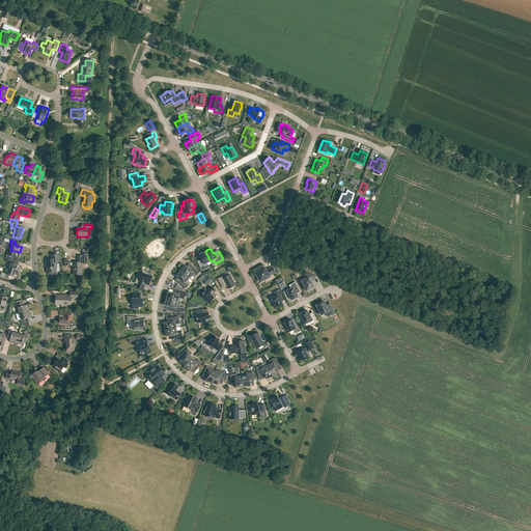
[(18,259),(20,252),(10,250),(8,256),(6,255),(5,258),(9,259),(17,261),(18,259)]
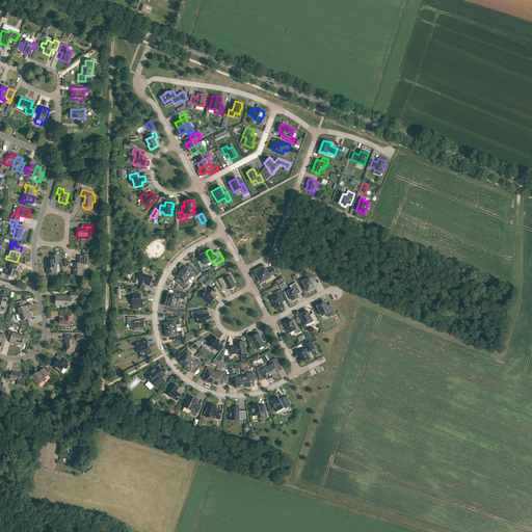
[(211,262),(206,253),(205,253),(204,253),(201,254),(201,255),(200,256),(202,260),(201,262),(197,263),(203,271),(210,267),(208,264),(211,262)]
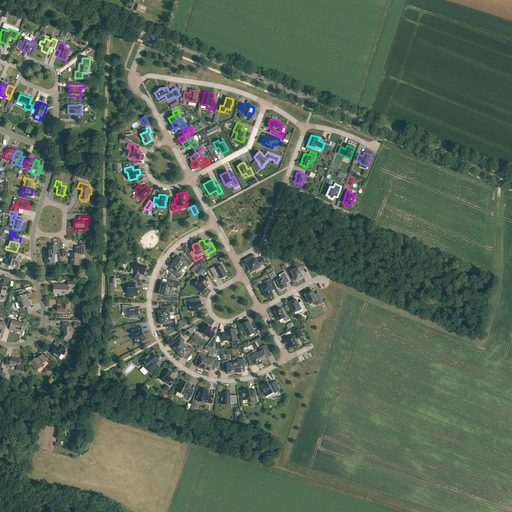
[(70,265),(79,265),(79,254),(84,254),(84,245),(79,245),(79,246),(75,246),(74,253),(66,253),(66,250),(61,250),(61,256),(70,257),(70,265)]
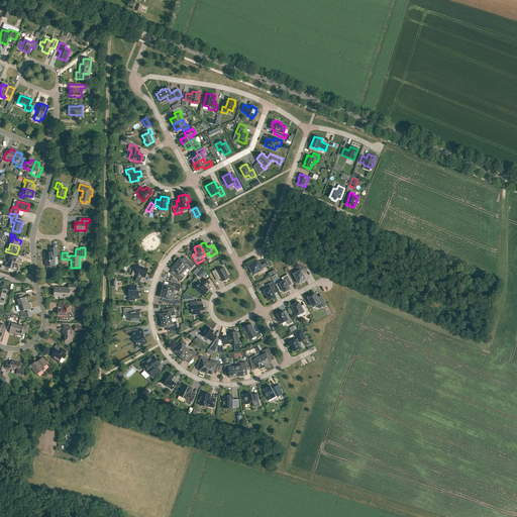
[(45,259),(46,266),(55,266),(54,255),(58,254),(57,248),(49,248),(49,253),(44,253),(44,259),(45,259)]
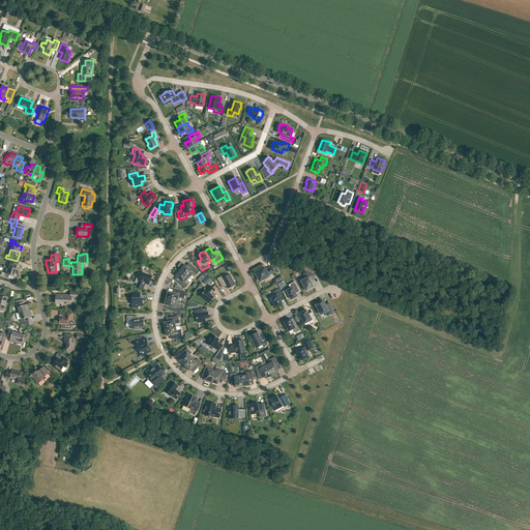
[(17,261),(9,259),(8,262),(10,262),(8,268),(19,271),(20,265),(19,265),(19,262),(17,261)]
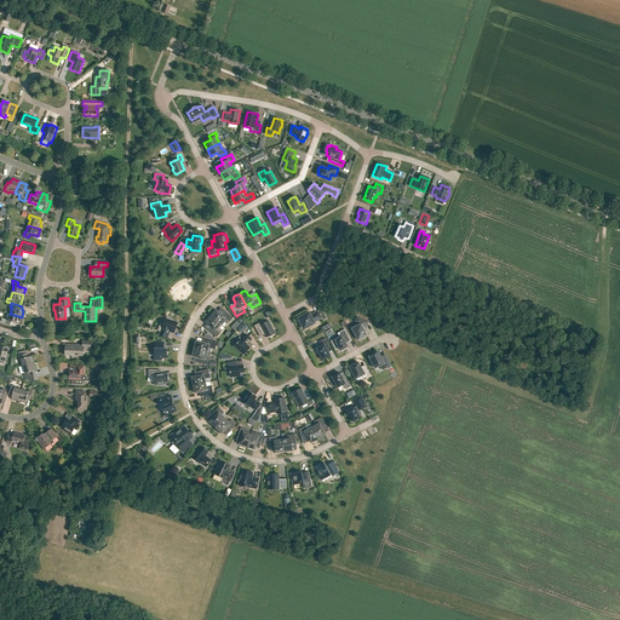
[(212,315),(211,316),(222,326),(224,322),(228,325),(233,319),(225,311),(223,315),(216,310),(216,311),(214,310),(211,315),(212,315)]
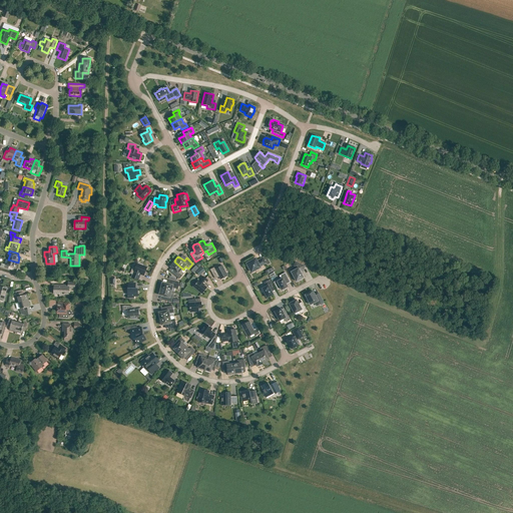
[(255,259),(247,264),(249,267),(248,268),(251,273),(261,268),(260,267),(266,264),(263,258),(257,262),(255,259)]
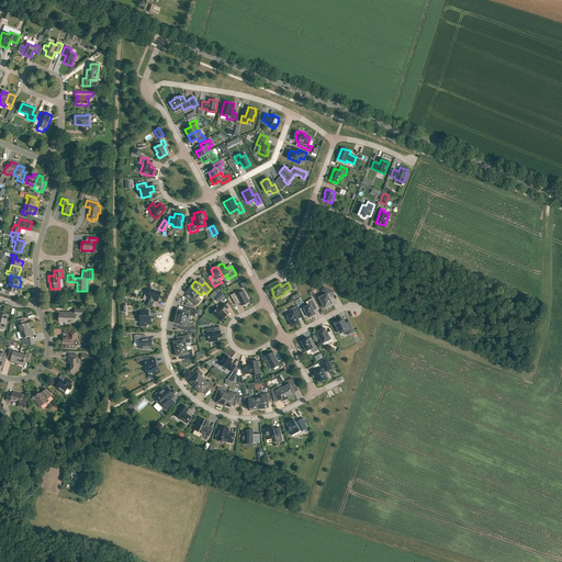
[(9,295),(14,296),(15,293),(18,294),(20,288),(9,284),(8,291),(2,289),(1,292),(9,295)]
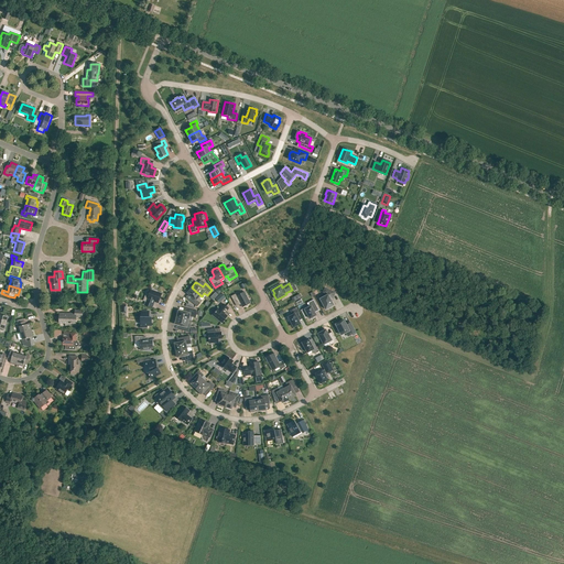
[(202,296),(192,288),(191,289),(191,288),(187,292),(187,293),(193,297),(191,301),(197,307),(202,301),(199,299),(202,296)]
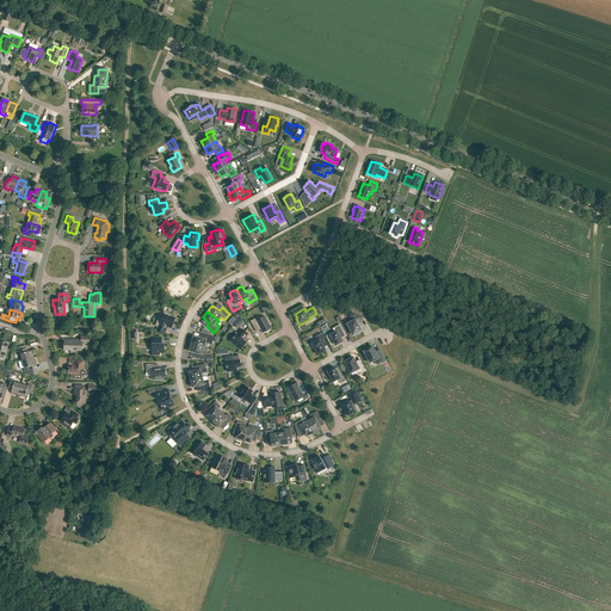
[(363,316),(352,312),(350,318),(352,318),(351,322),(346,323),(353,335),(357,333),(358,333),(362,331),(359,326),(363,316)]
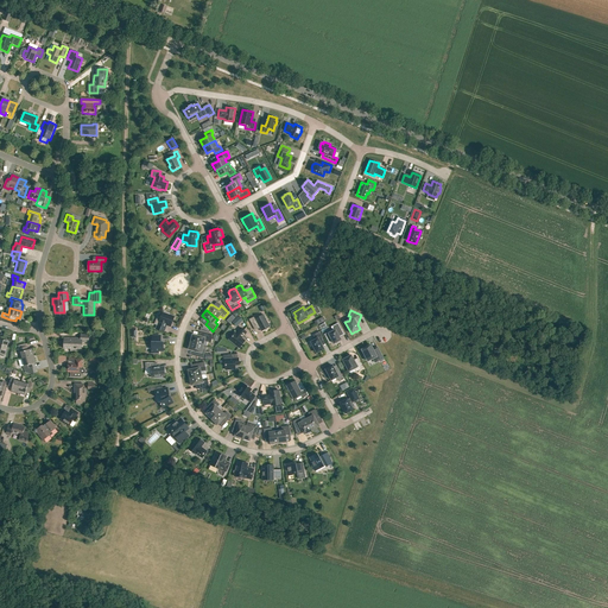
[(165,328),(166,325),(170,327),(175,317),(169,315),(169,314),(164,311),(164,312),(163,312),(160,317),(158,317),(154,324),(157,325),(156,329),(164,333),(165,328)]
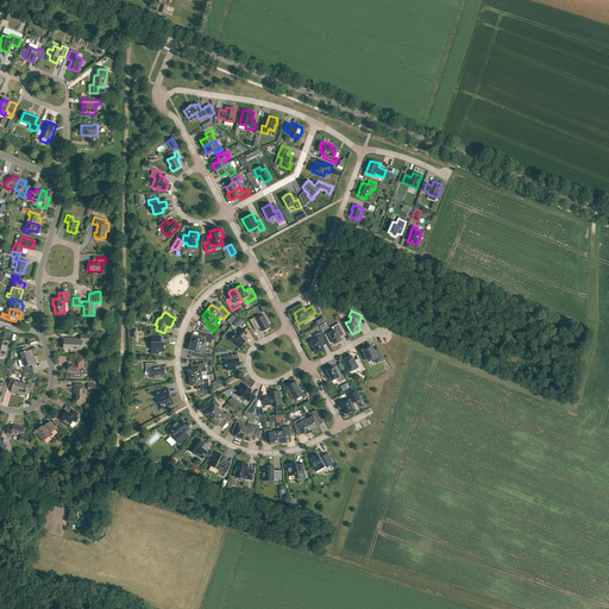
[(237,327),(244,320),(240,315),(233,322),(237,327)]
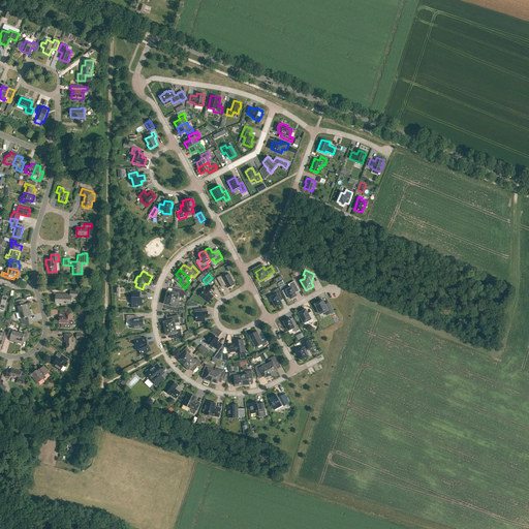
[(221,286),(224,284),(224,285),(225,284),(227,288),(229,287),(231,287),(232,285),(235,284),(229,274),(222,278),(221,276),(217,278),(221,286)]
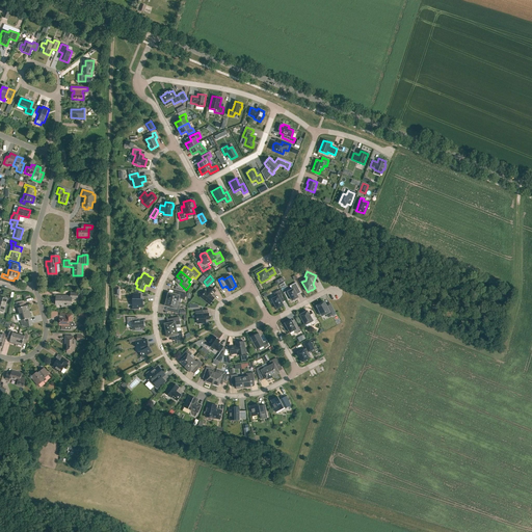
[(288,294),(286,295),(288,300),(291,298),(292,300),(293,300),(293,301),(296,300),(296,299),(298,297),(296,294),(297,293),(298,294),(300,293),(295,283),(291,286),(293,289),(291,290),(288,292),(288,294)]
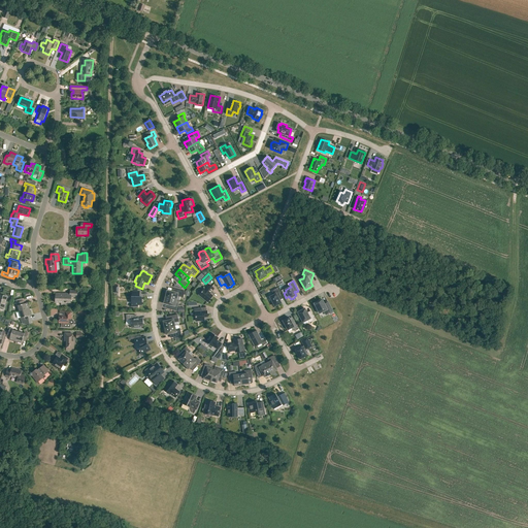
[(204,289),(199,295),(207,302),(212,296),(210,294),(215,289),(208,285),(205,290),(204,289)]
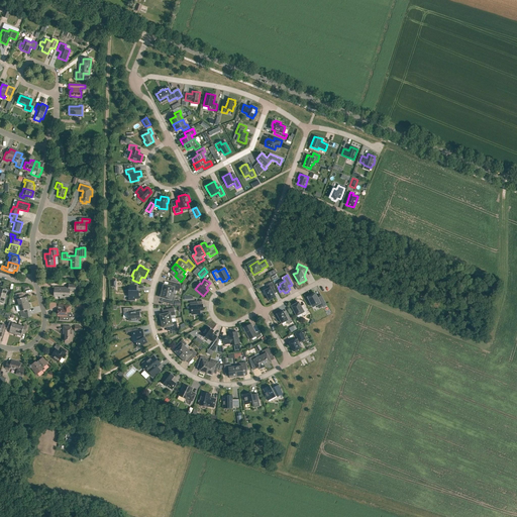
[(268,299),(269,299),(269,300),(276,297),(272,290),(275,288),(272,282),(266,285),(268,289),(265,291),(268,297),(267,297),(268,299)]
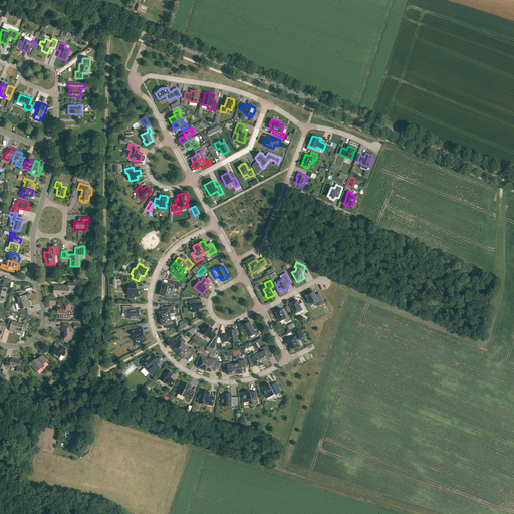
[(161,285),(160,289),(172,292),(173,288),(179,290),(180,283),(170,281),(169,284),(163,283),(162,285),(161,285)]
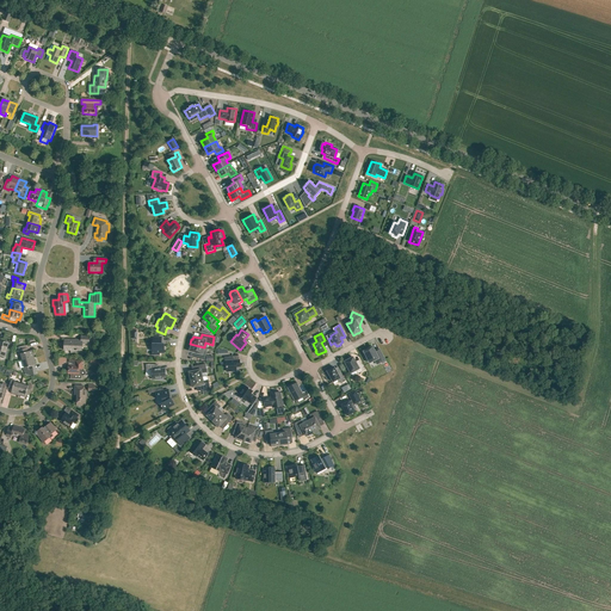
[(81,335),(81,340),(65,339),(65,350),(71,350),(71,353),(76,353),(76,351),(78,351),(78,350),(82,351),(82,344),(90,344),(90,335),(81,335)]
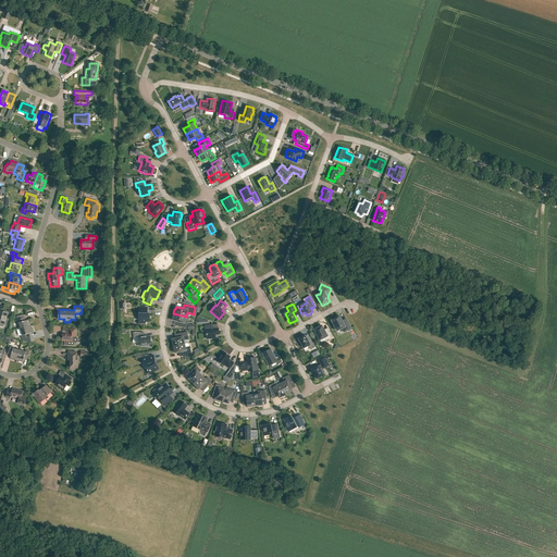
[(138,323),(145,323),(145,322),(149,322),(150,313),(147,313),(147,308),(139,308),(139,313),(138,323)]
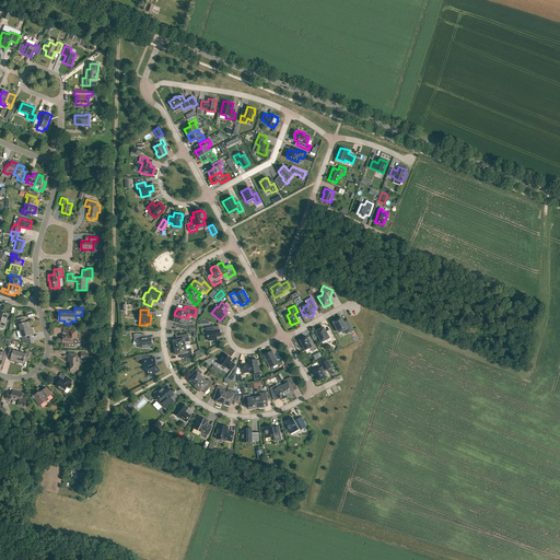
[(187,318),(174,315),(173,318),(175,319),(174,323),(182,324),(181,328),(187,329),(189,323),(186,322),(187,318)]
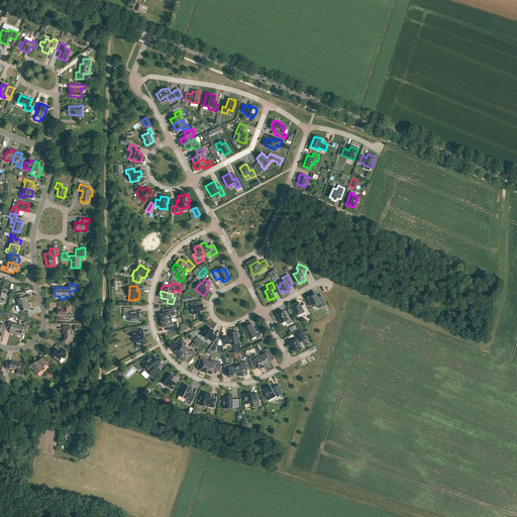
[(308,298),(310,303),(309,303),(311,306),(312,306),(313,307),(317,305),(319,308),(326,305),(321,296),(317,297),(315,293),(308,298)]
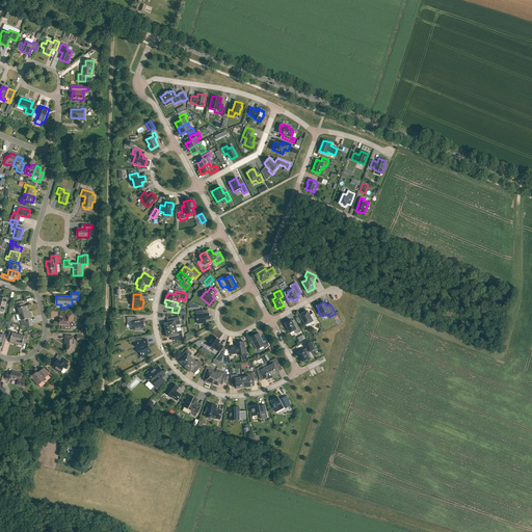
[(18,309),(20,314),(30,311),(28,304),(24,306),(24,303),(16,306),(17,309),(18,309)]
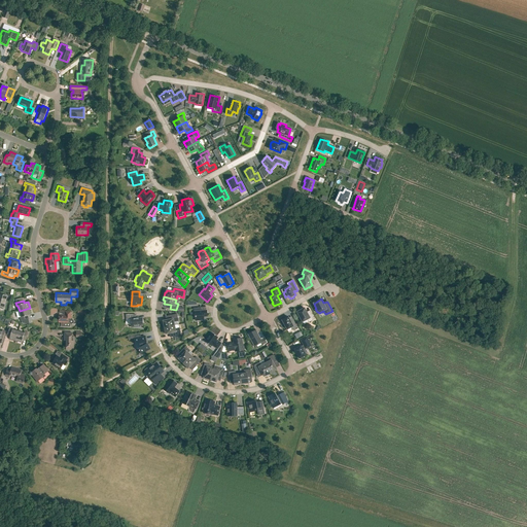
[(20,317),(21,320),(29,318),(28,315),(31,314),(30,308),(20,311),(21,317),(20,317)]
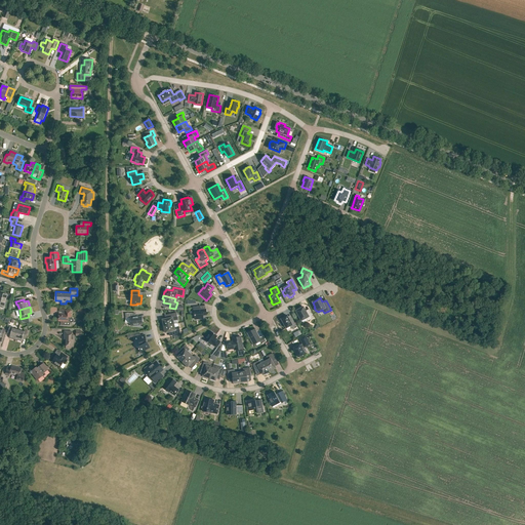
[(194,311),(195,320),(203,319),(203,316),(206,315),(206,310),(200,310),(200,307),(193,307),(193,311),(194,311)]
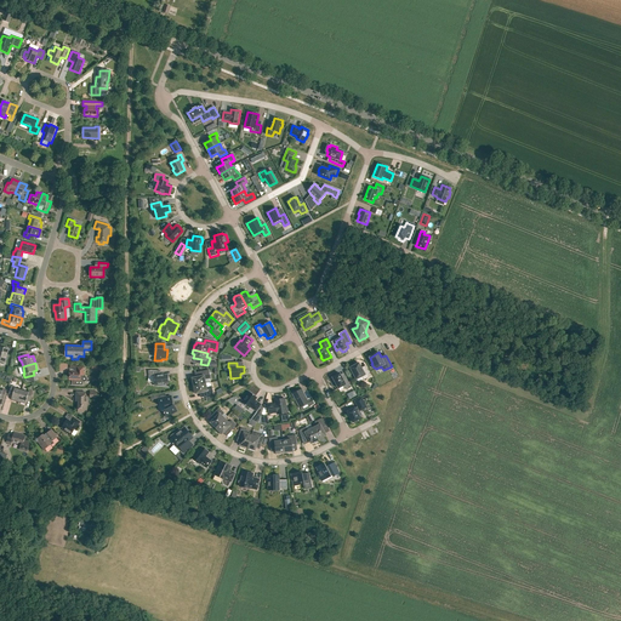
[(359,363),(349,368),(351,369),(349,370),(352,375),(353,374),(357,380),(362,376),(364,380),(371,376),(366,368),(363,370),(359,363)]
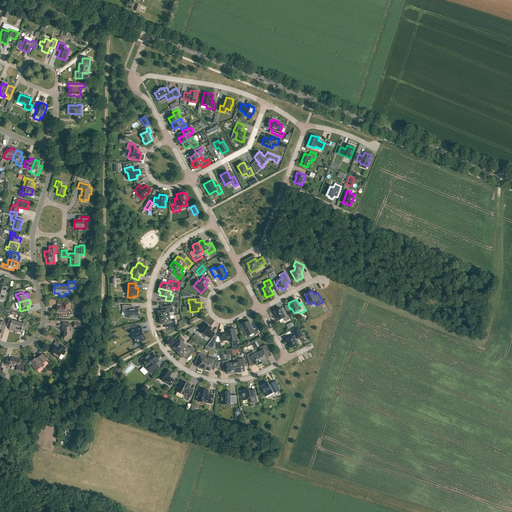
[(57,305),(57,313),(59,313),(59,318),(68,318),(68,317),(68,315),(71,315),(72,313),(72,311),(71,310),(69,310),(69,309),(69,302),(63,302),(63,306),(57,305)]
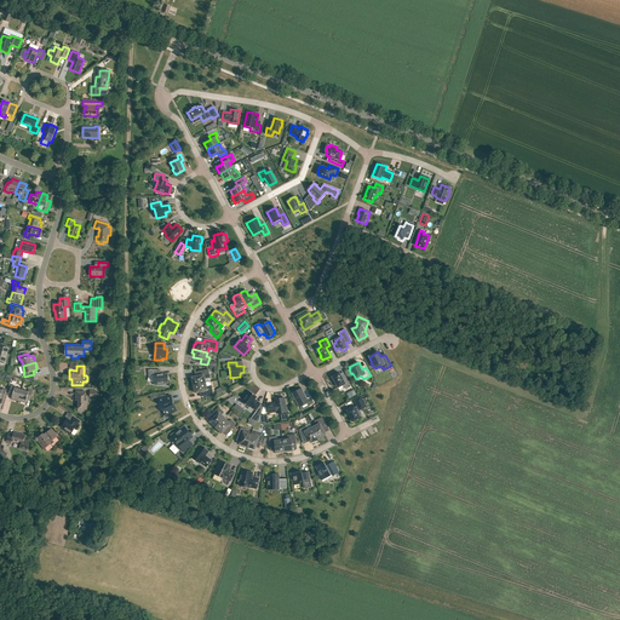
[(153,382),(154,383),(154,385),(159,384),(162,385),(162,384),(165,384),(165,383),(168,383),(168,380),(167,377),(167,374),(164,375),(164,374),(160,374),(160,369),(150,369),(151,375),(154,375),(154,378),(153,382)]
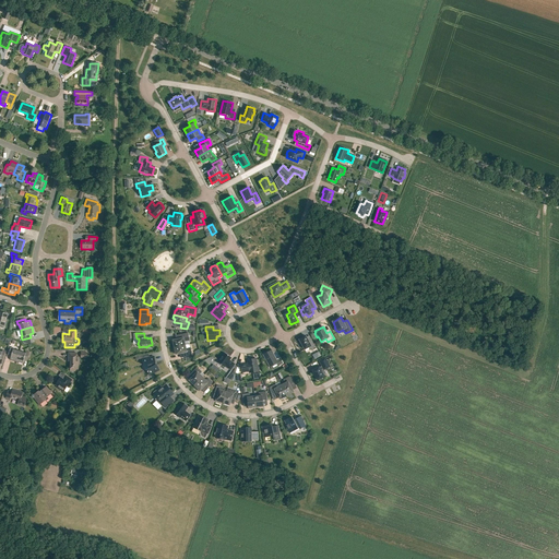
[(173,342),(174,347),(185,345),(185,342),(189,341),(188,333),(180,334),(181,339),(173,341),(174,342),(173,342)]
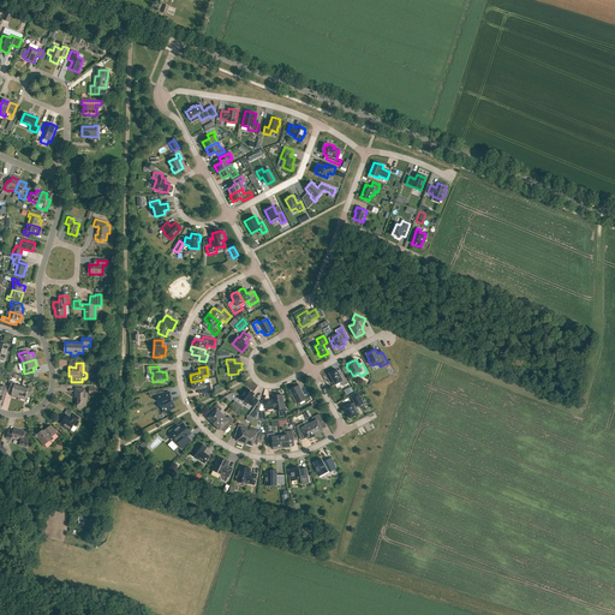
[(329,377),(332,382),(333,381),(335,384),(340,382),(341,386),(347,382),(342,374),(340,376),(336,370),(329,374),(330,377),(329,377)]
